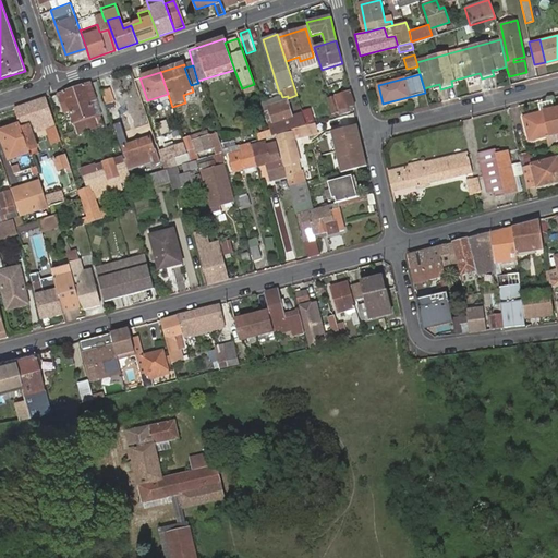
[(141,81),(135,82),(142,102),(147,100),(141,81)]
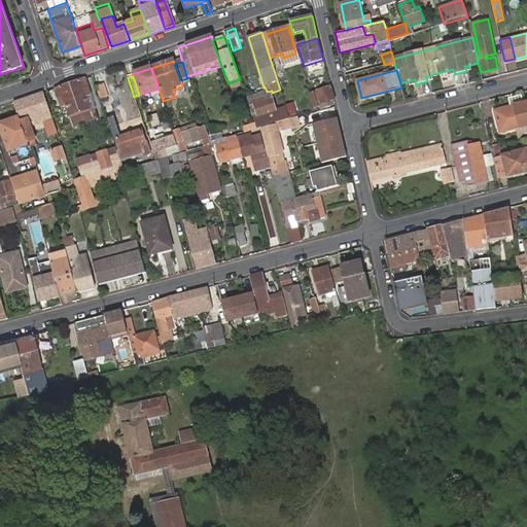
[(64,125),(65,130),(92,120),(84,98),(90,97),(84,79),(54,90),(57,98),(58,98),(61,106),(65,105),(71,121),(64,125)]
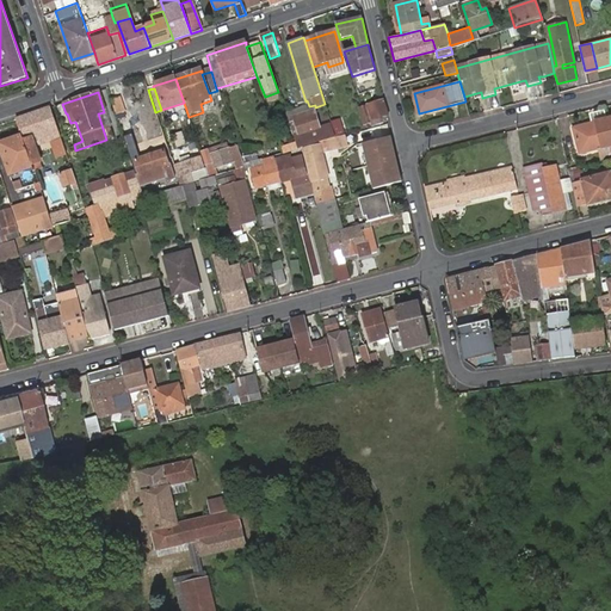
[(110,99),(115,115),(124,111),(119,96),(110,99)]
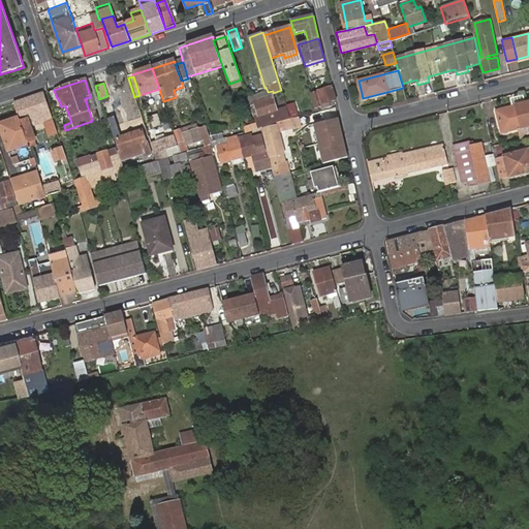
[(332,87),(313,92),(310,93),(315,107),(317,106),(321,105),(322,109),(332,105),(331,101),(336,99),(332,87)]
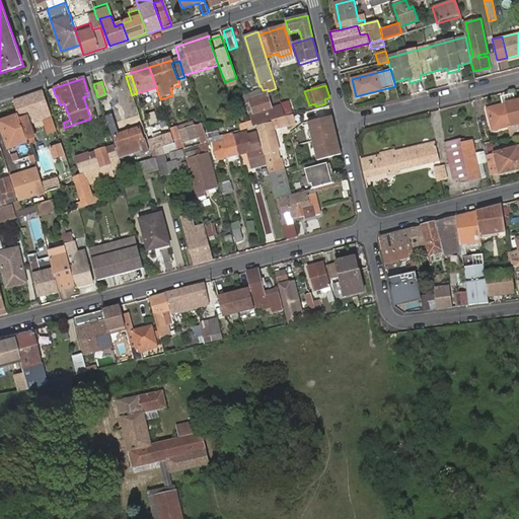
[(263,90),(241,96),(242,101),(265,95),(269,93),(268,91),(268,89),(263,90)]
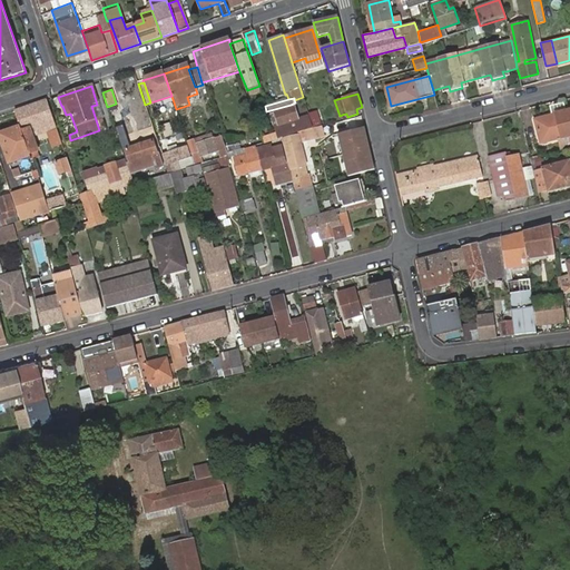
[(47,100),(15,111),(20,128),(30,157),(41,153),(36,138),(49,135),(53,149),(62,147),(47,100)]
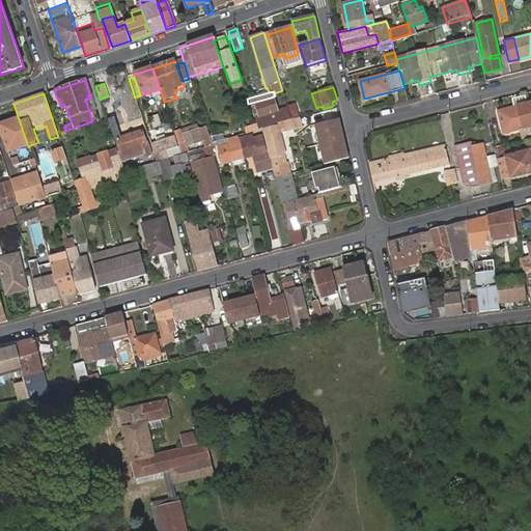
[(85,99),(92,121),(99,120),(90,98),(85,99)]
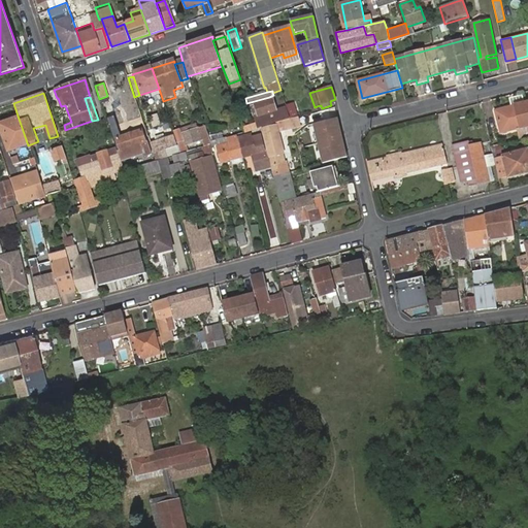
[(269,97),(246,103),(252,119),(255,119),(257,128),(288,119),(285,109),(274,112),(269,97)]
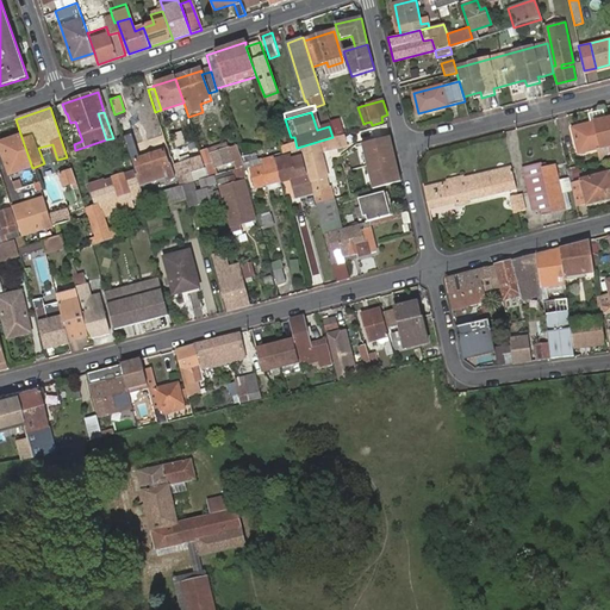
[(609,118),(573,129),(579,153),(599,148),(609,144),(609,118)]
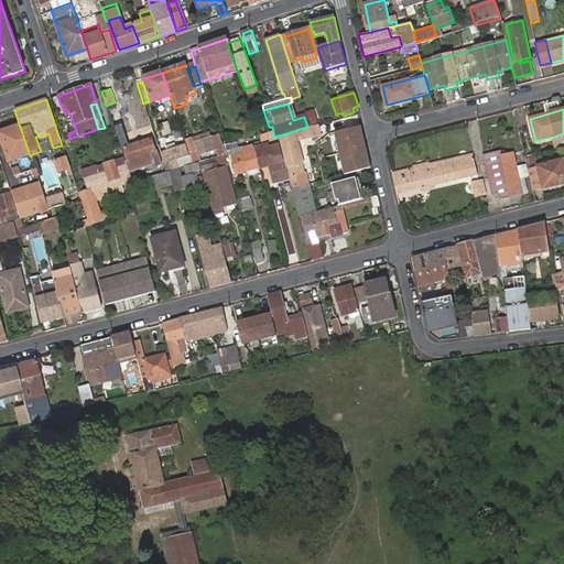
[(311,112),(305,115),(310,128),(315,126),(311,112)]
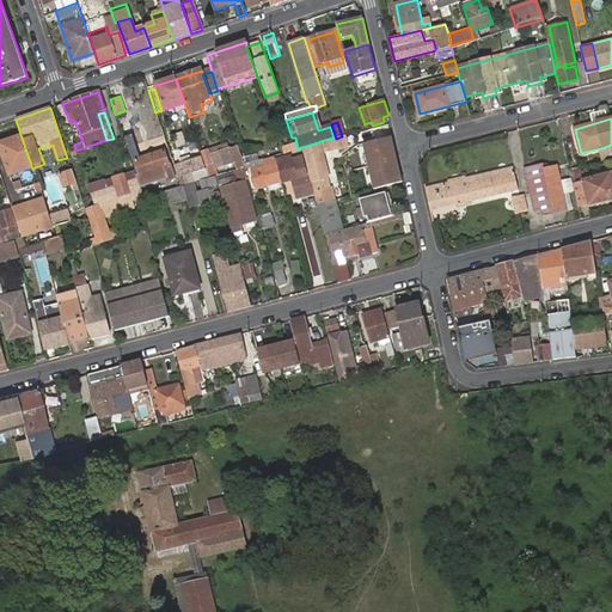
[(342,136),(336,139),(328,141),(331,152),(350,147),(347,135),(342,136)]
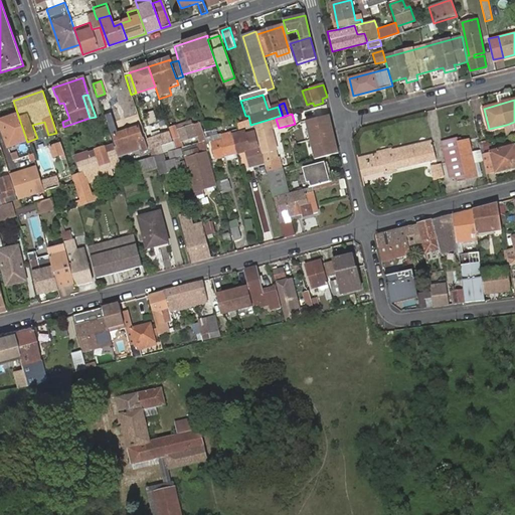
[(329,114),(305,119),(309,138),(333,133),(329,114)]
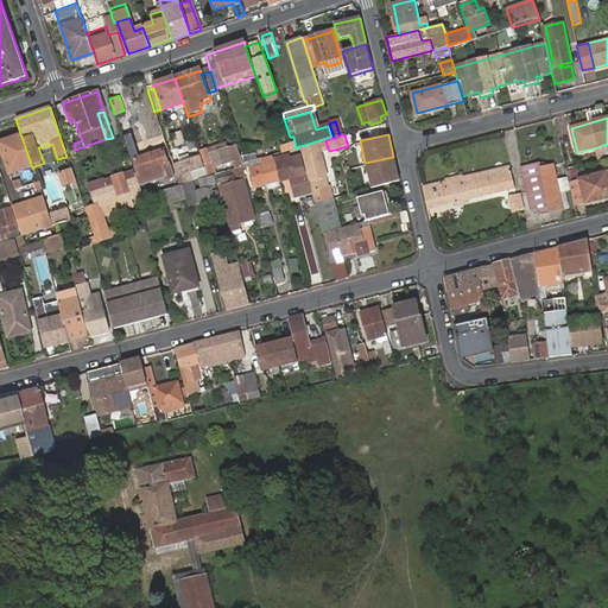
[(32,168),(21,137),(0,144),(10,176),(32,168)]
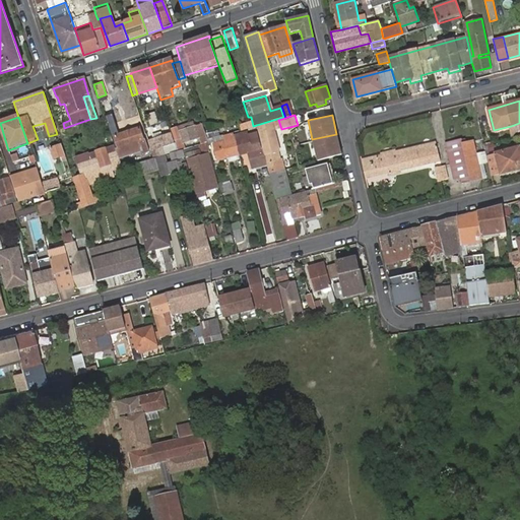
[(165,132),(171,130),(167,120),(161,122),(165,132)]
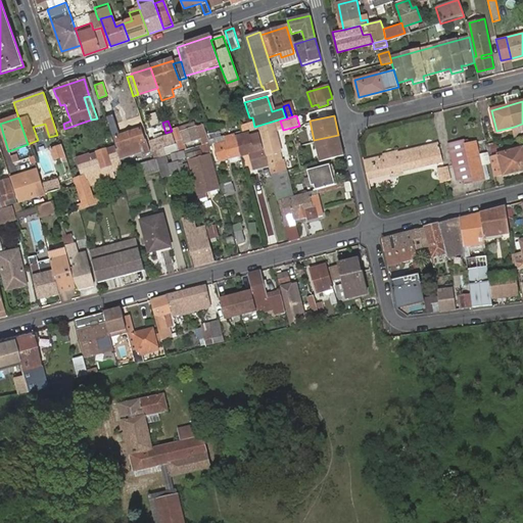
[(246,125),(238,127),(239,133),(252,129),(250,121),(245,123),(246,125)]
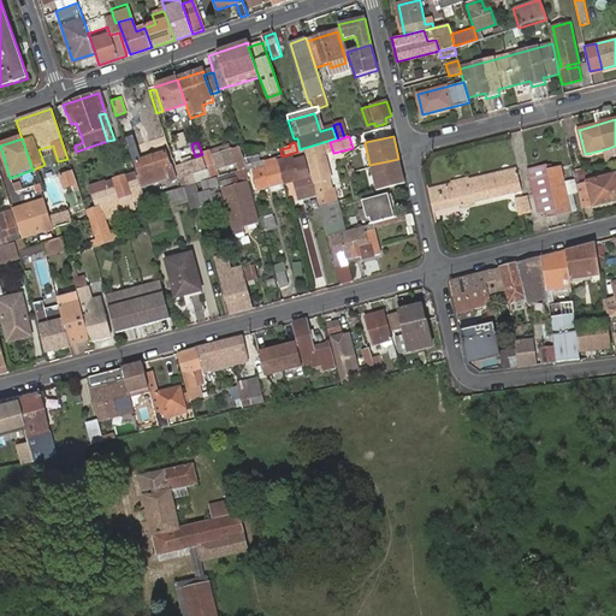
[(615,146),(605,149),(609,163),(615,160),(615,146)]
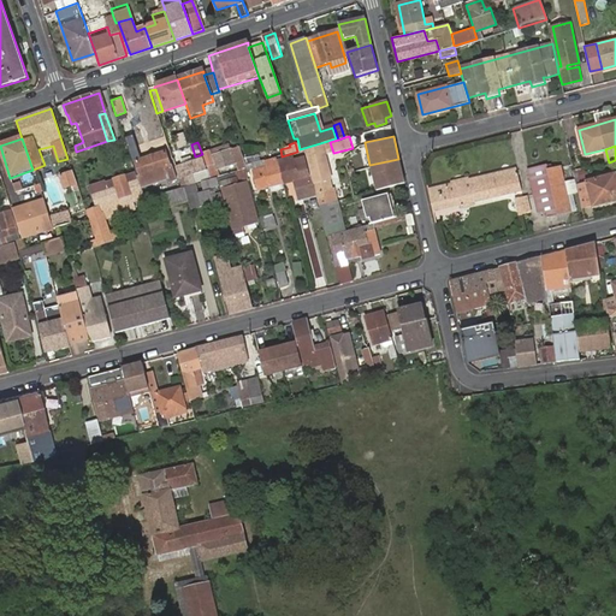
[(202,155),(207,169),(211,181),(217,178),(214,171),(232,166),(235,173),(242,171),(242,169),(240,161),(236,148),(230,150),(227,147),(202,155)]
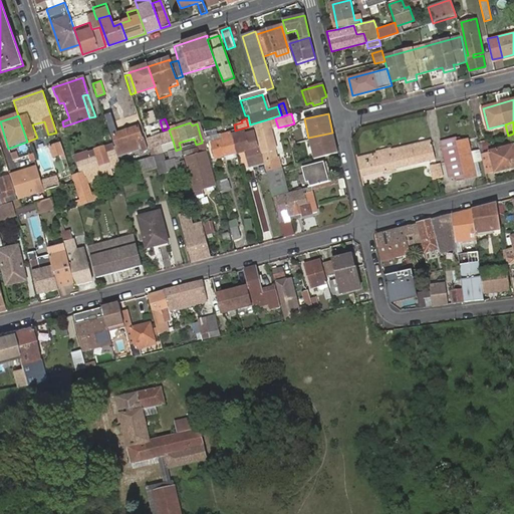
[(106,125),(116,157),(140,150),(141,152),(147,150),(143,138),(141,138),(138,127),(117,134),(113,123),(106,125)]
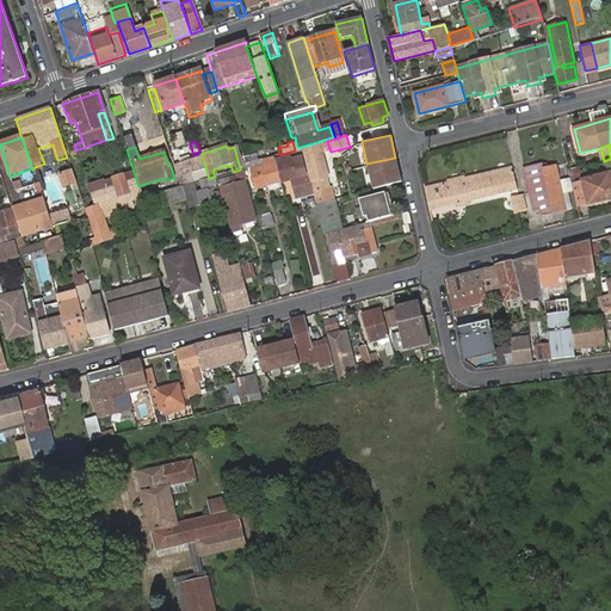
[(315,147),(301,150),(302,156),(313,195),(314,197),(322,193),(322,191),(327,189),(315,147)]
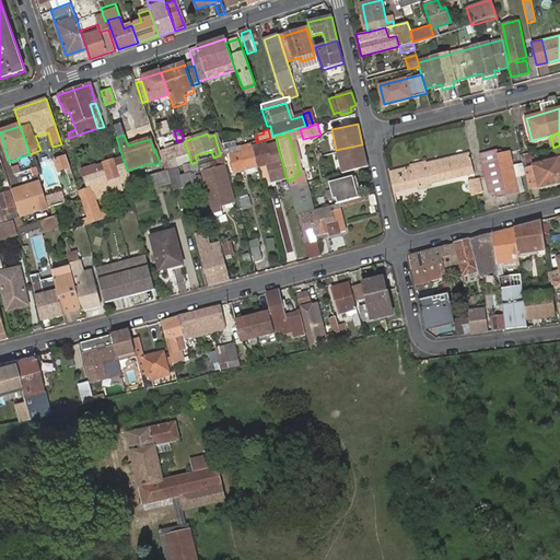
[(235,141),(218,147),(220,153),(229,150),(238,148),(235,141)]
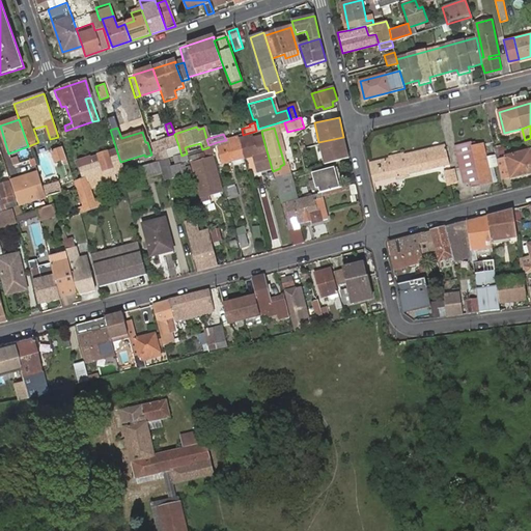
[(242,159),(242,160),(252,157),(256,173),(272,169),(262,136),(251,139),(250,135),(235,139),(236,142),(242,159)]
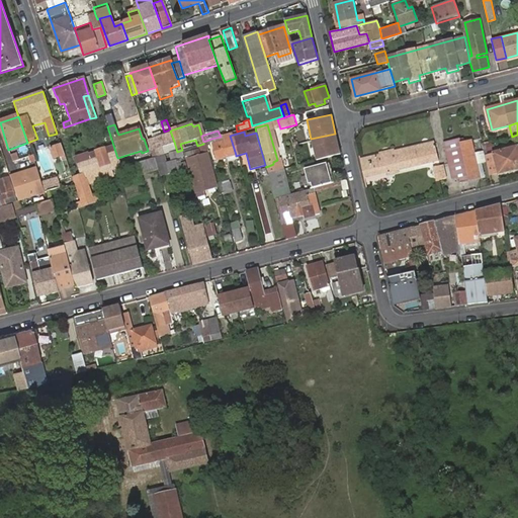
[(145,136),(147,142),(154,139),(152,133),(145,136)]
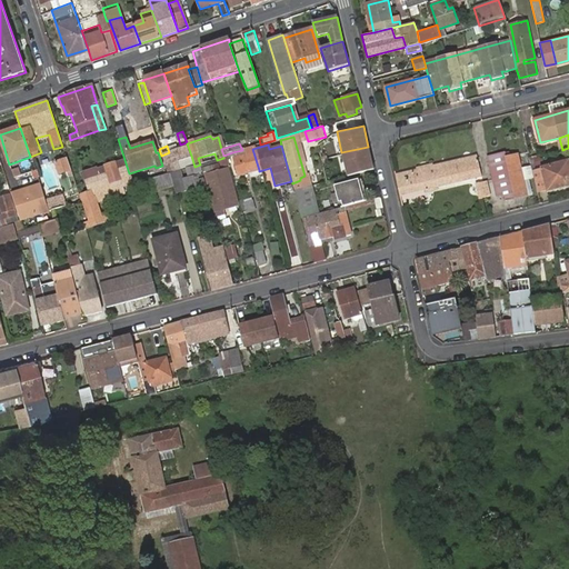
[(252,147),(242,150),(232,152),(235,159),(231,159),(236,177),(259,170),(253,152),(252,149),(252,147)]
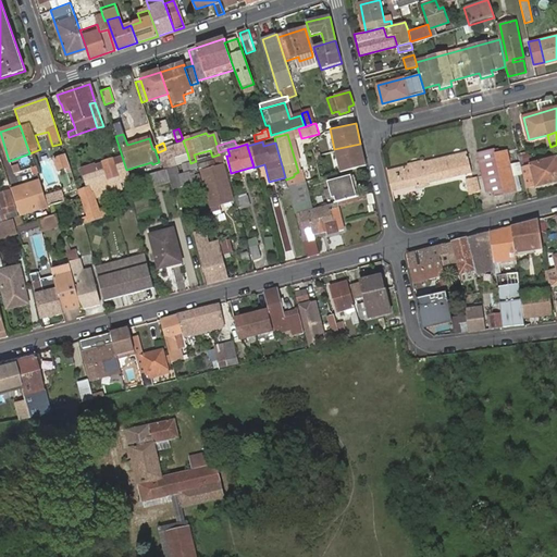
[(360,144),(334,149),(339,170),(366,164),(360,144)]
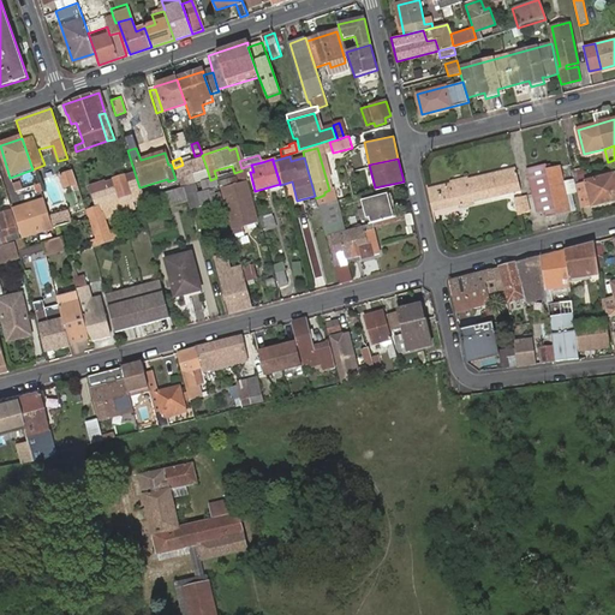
[(181,189),(185,189),(197,184),(202,183),(210,180),(207,168),(203,169),(199,160),(183,165),(174,168),(181,189)]
